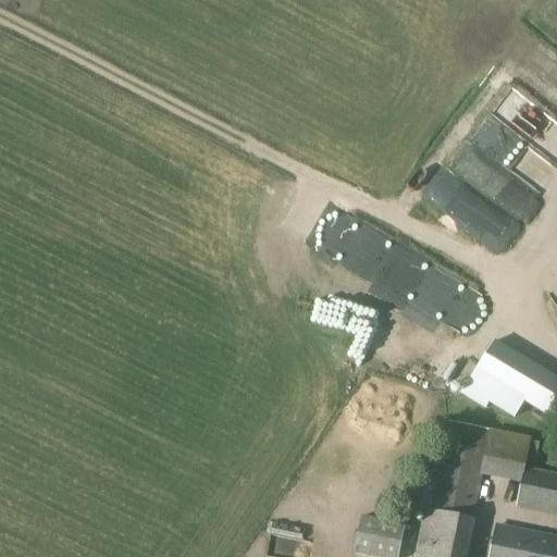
[(521,152),(542,134),(522,112),(502,132),(521,152)]
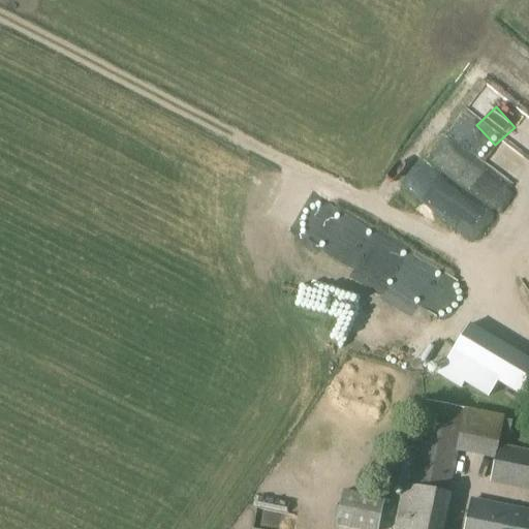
[(461,130),(444,151),(489,185),(512,155),(500,146),(494,154),(483,146),(488,138),(478,131),(473,138),(461,130)]
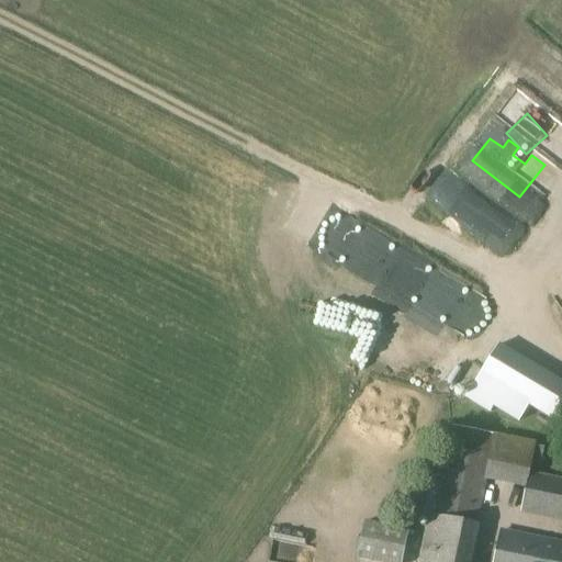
[(472,300),(427,392),(460,407),(505,315),(472,300)]
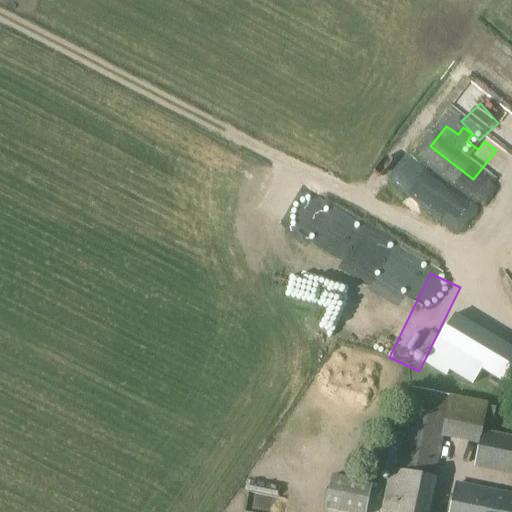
[(435,343),(424,362),(447,376),(451,370),(473,384),(481,370),(511,387),(511,348),(453,313),(435,343)]
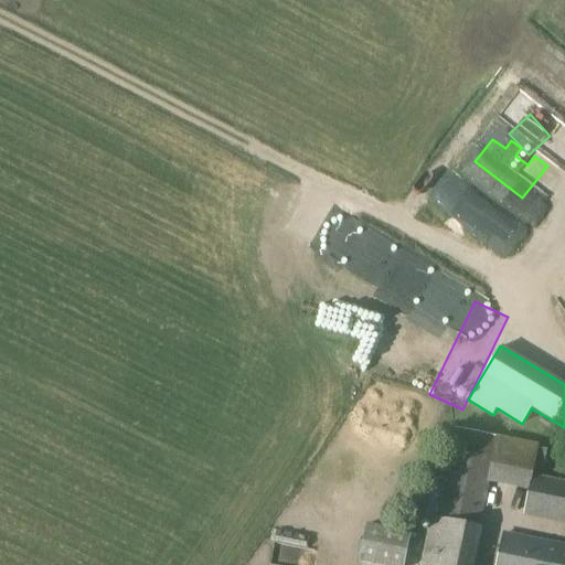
[(479,528),(489,482),(528,491),(522,516),(564,524),(564,483),(532,477),(539,445),(496,436),(496,437),(454,428),(440,491),(430,489),(424,516),(429,518),(419,564),(473,564),(481,529),(479,528)]
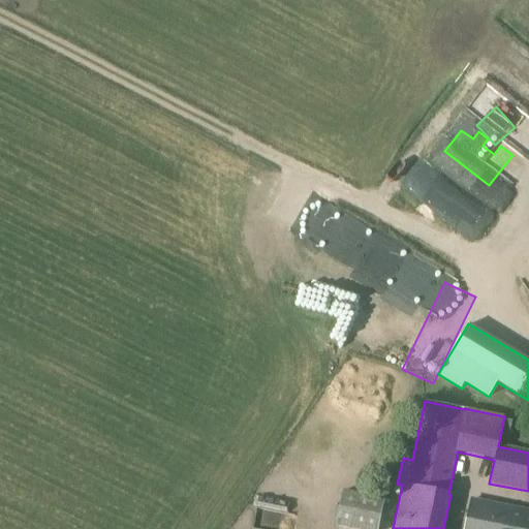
[(337,527),(345,528),(379,528),(386,500),(344,491),(337,527)]
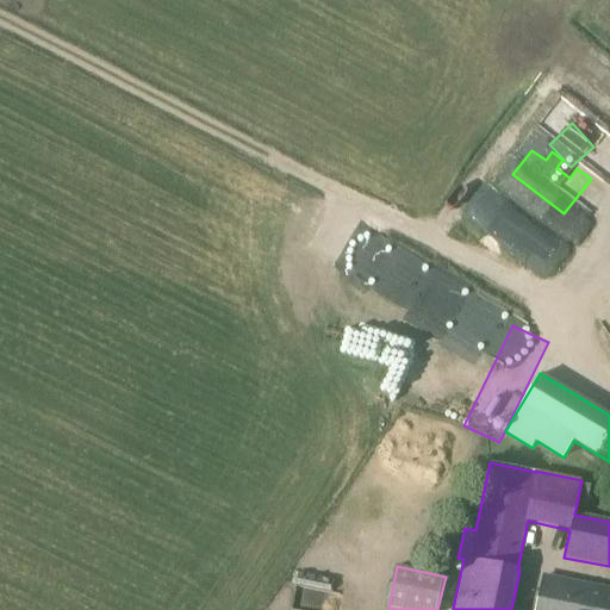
[(609,609),(609,590),(543,577),(536,609),(609,609)]
